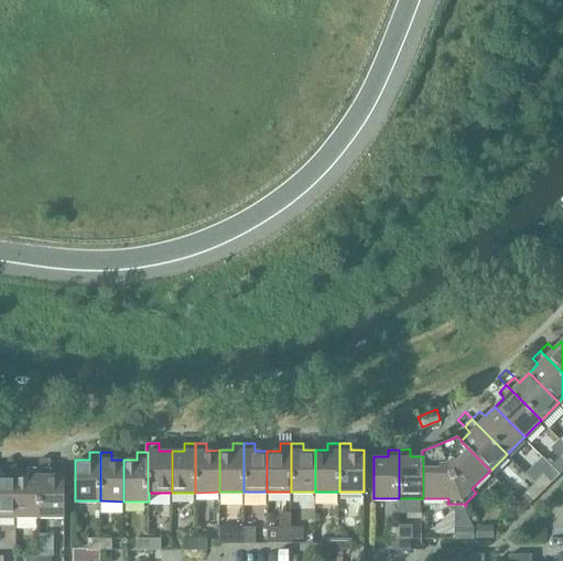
[(51,457),(40,457),(40,467),(51,467),(51,457)]
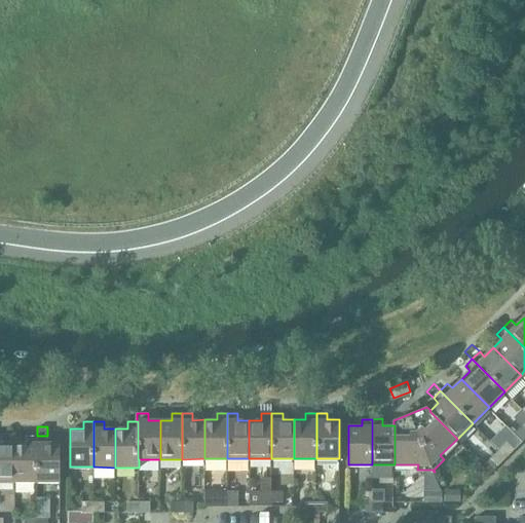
[(3,436),(0,435),(0,481),(14,482),(14,443),(3,443),(3,436)]
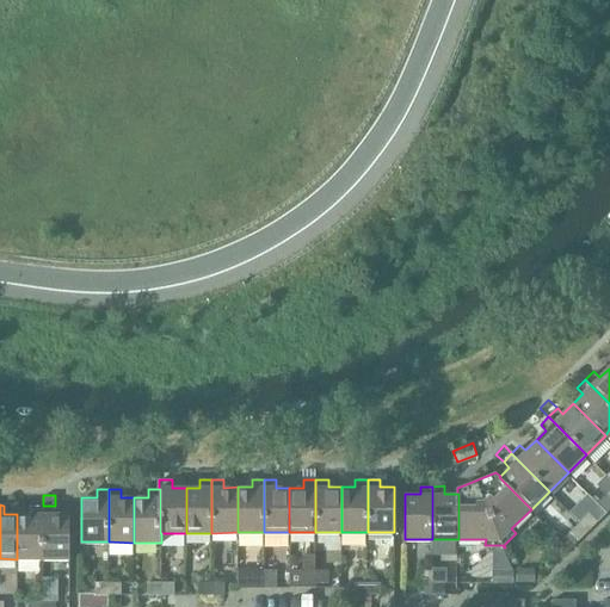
[(31,514),(17,514),(17,559),(43,559),(43,506),(31,506),(31,514)]
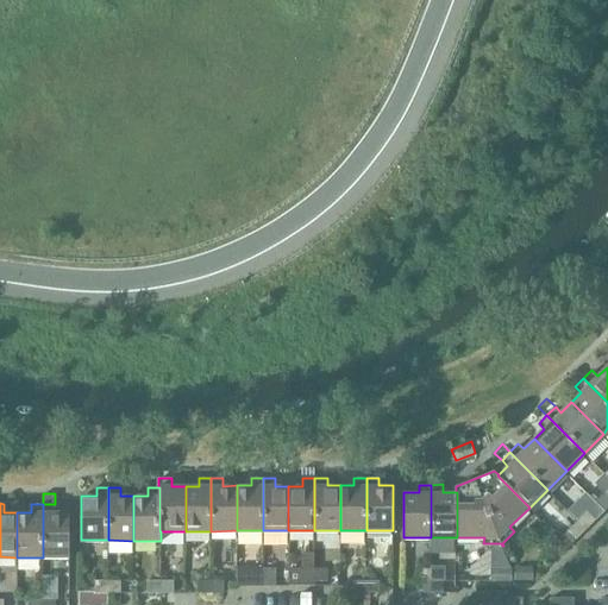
[(55,504),(43,504),(43,558),(70,556),(70,512),(55,512),(55,504)]
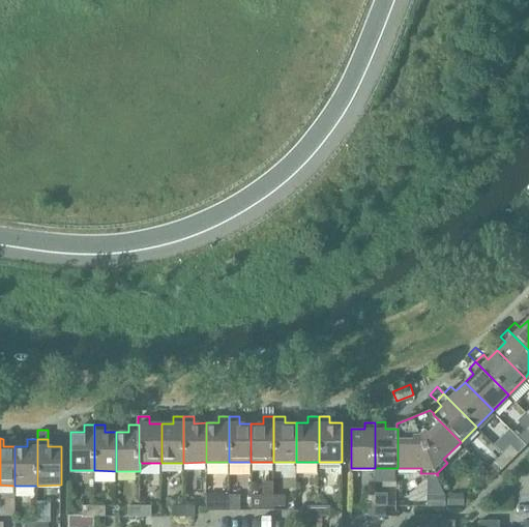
[(510,444),(502,452),(509,461),(519,451),(510,444)]
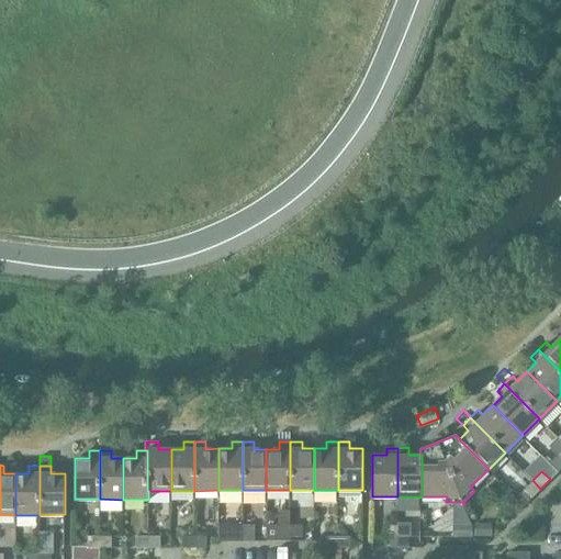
[(540,489),(533,480),(525,488),(518,482),(509,490),(524,505),(540,489)]
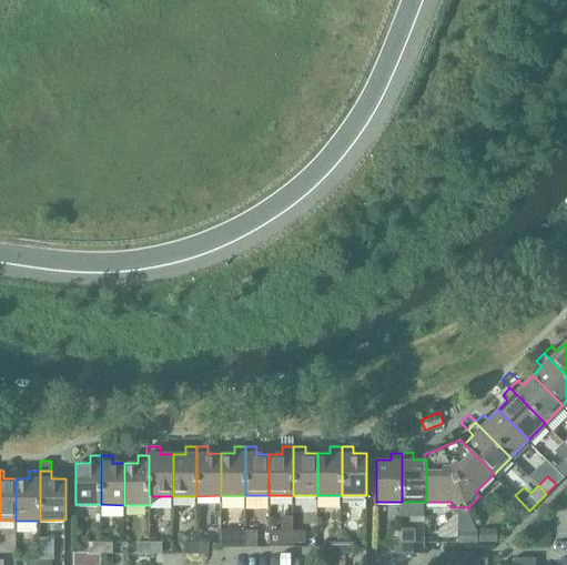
[(427,538),(427,513),(402,512),(401,537),(427,538)]
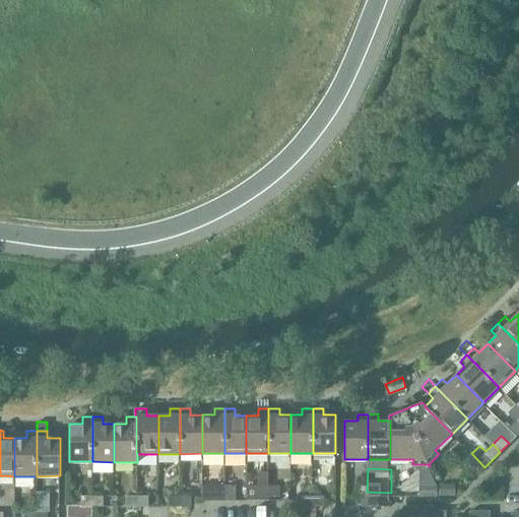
[(454,481),(440,481),(440,494),(454,494),(454,481)]
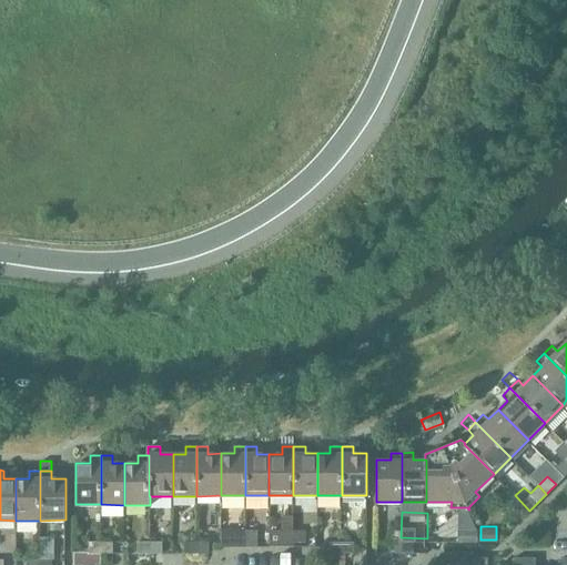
[(234,541),(244,541),(245,530),(234,530),(234,541)]
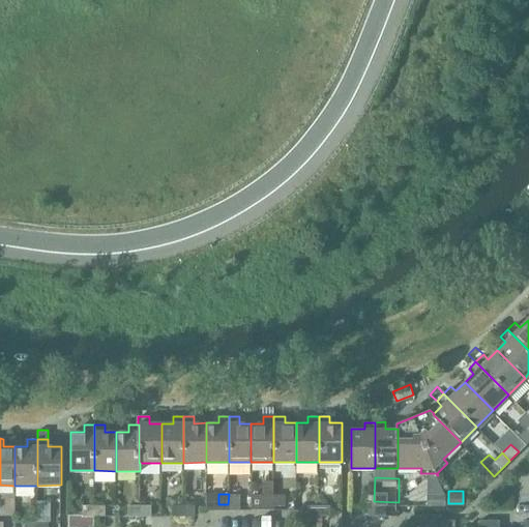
[(229,494),(228,504),(241,504),(241,494),(229,494)]
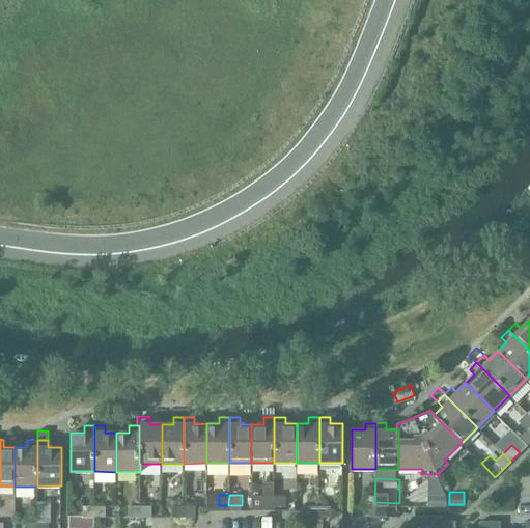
[(252,509),(274,509),(274,495),(252,495),(252,509)]
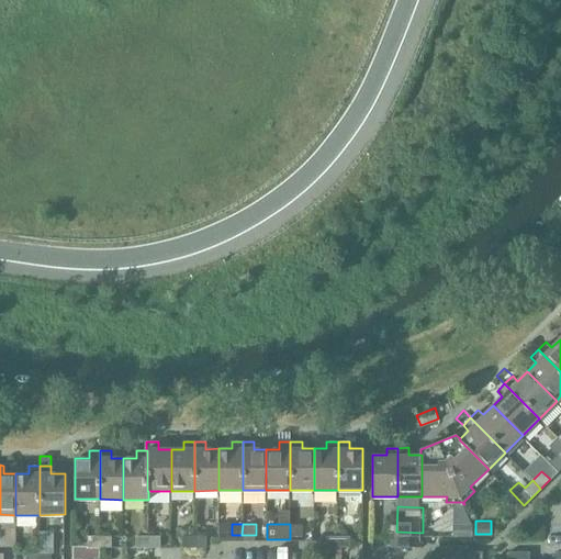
[(290,524),(290,539),(303,539),(303,524),(290,524)]
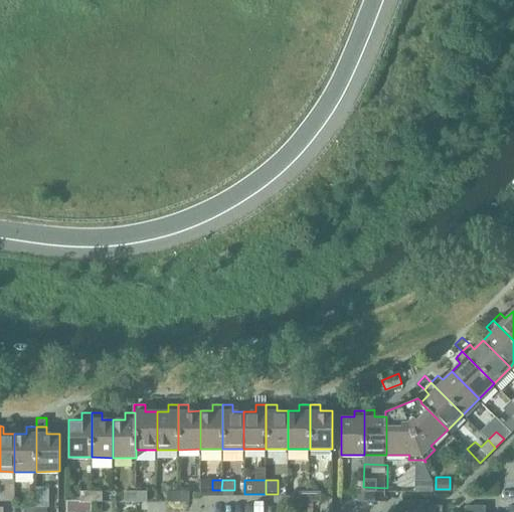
[(434,480),(415,480),(415,492),(434,492),(434,480)]
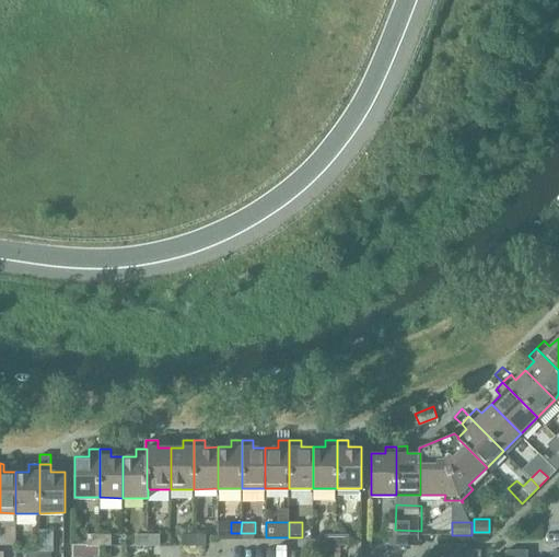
[(100,544),(100,533),(88,533),(88,554),(100,554),(100,544)]
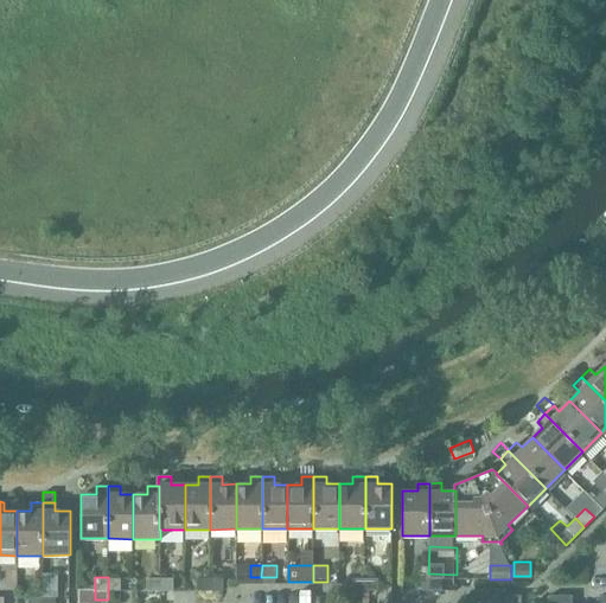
[(121,577),(108,577),(108,589),(121,589),(121,577)]
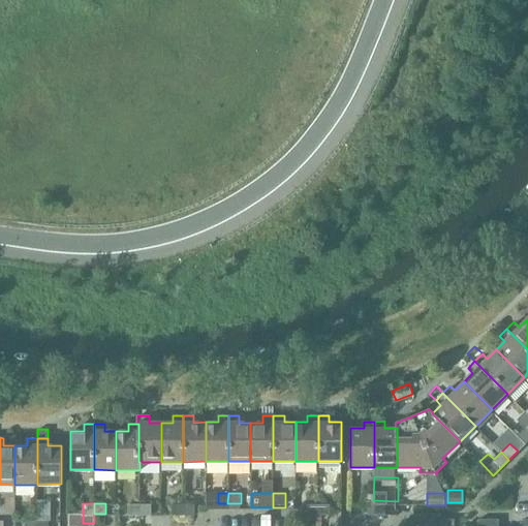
[(128,514),(140,514),(140,503),(128,503),(128,514)]
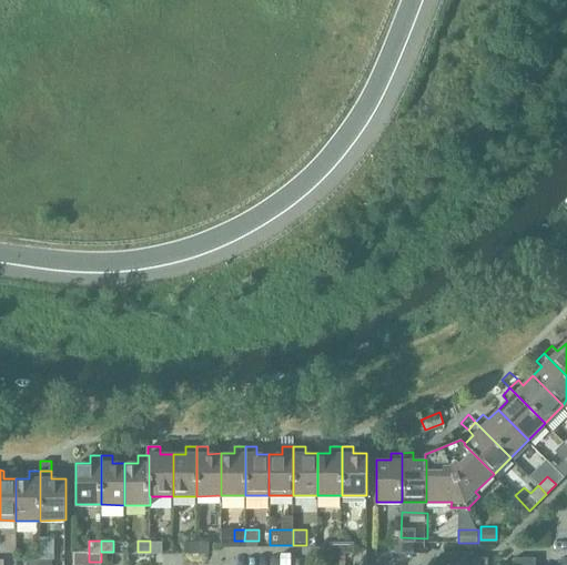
[(150,541),(150,552),(162,552),(162,541),(150,541)]
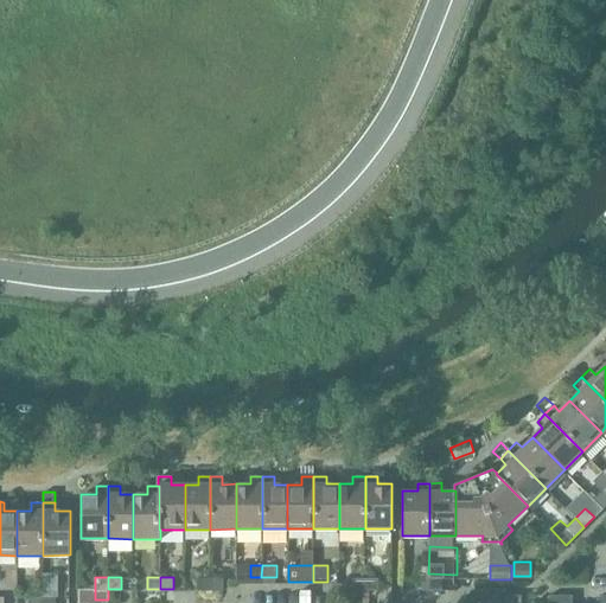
[(210,589),(210,577),(197,577),(197,589),(210,589)]
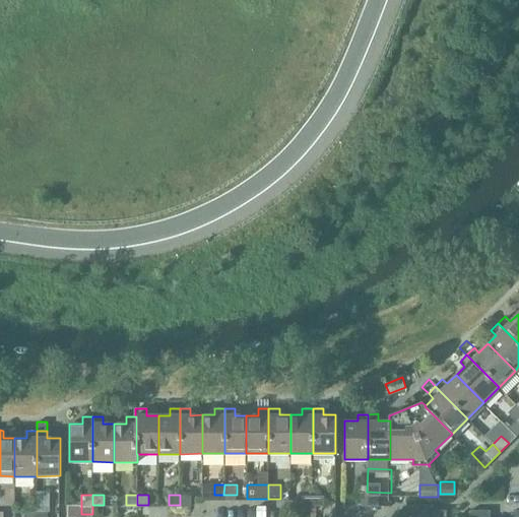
[(191,495),(180,495),(180,505),(191,505),(191,495)]
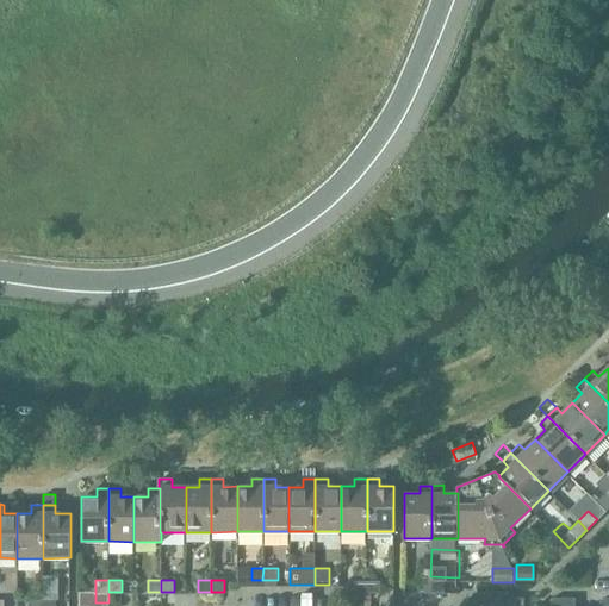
[(354,592),(364,592),(366,592),(366,580),(354,580),(354,592)]
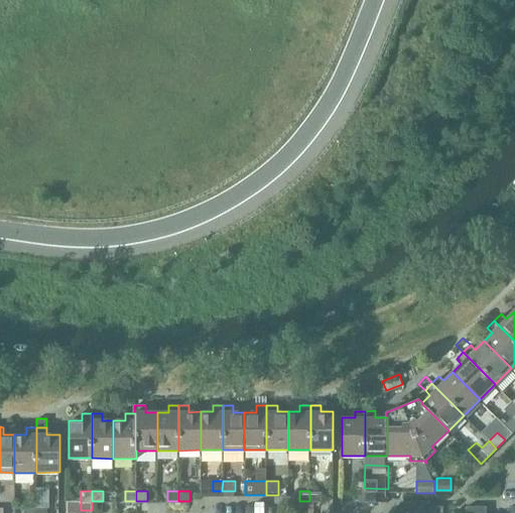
[(320,491),(309,491),(309,501),(313,501),(322,501),(320,491)]
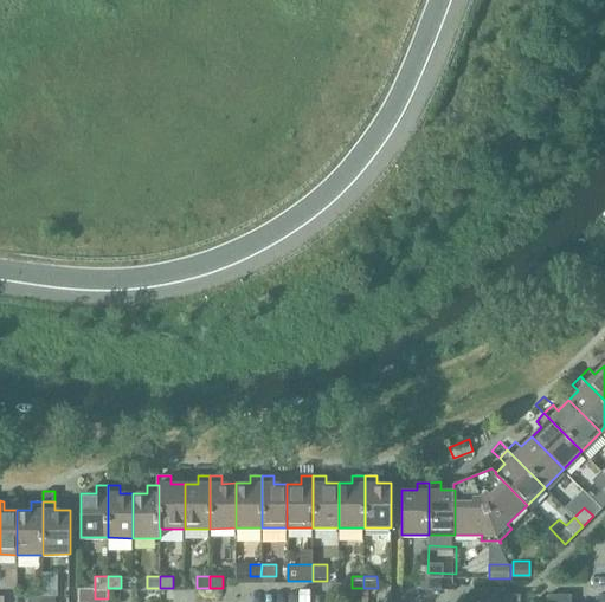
[(416,588),(427,588),(429,576),(416,576),(416,588)]
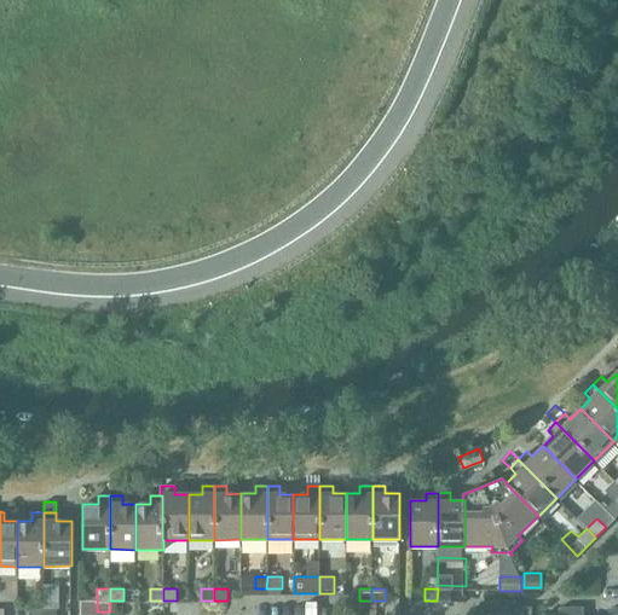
[(438,589),(437,601),(451,601),(451,589),(438,589)]
